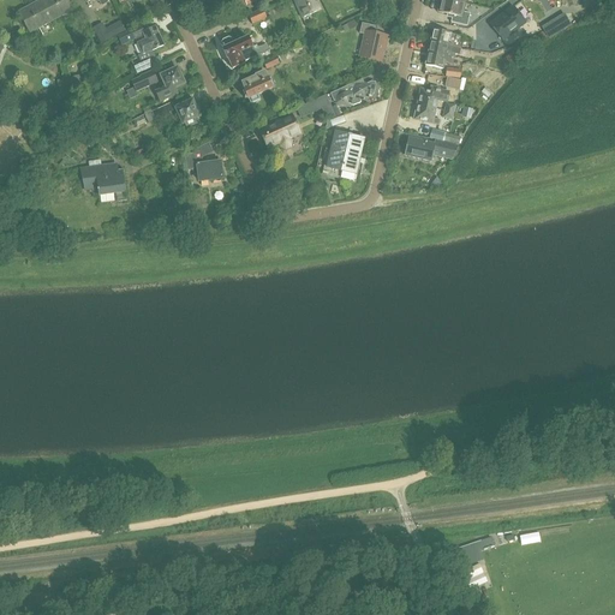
[(42,0),(19,12),(30,33),(72,10),(66,0),(42,0)]
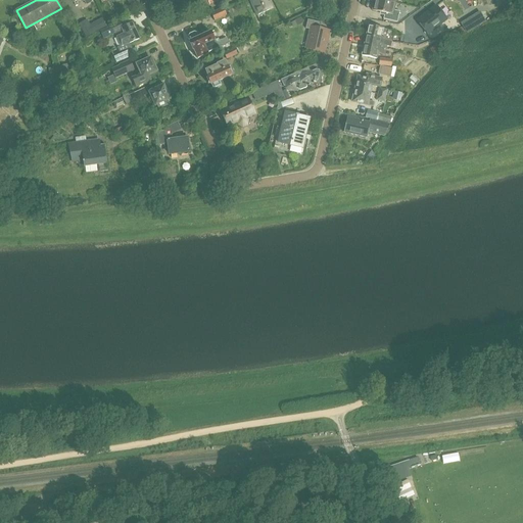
[(252,0),(254,2),(251,3),(256,15),(272,9),(268,0),(252,0)]
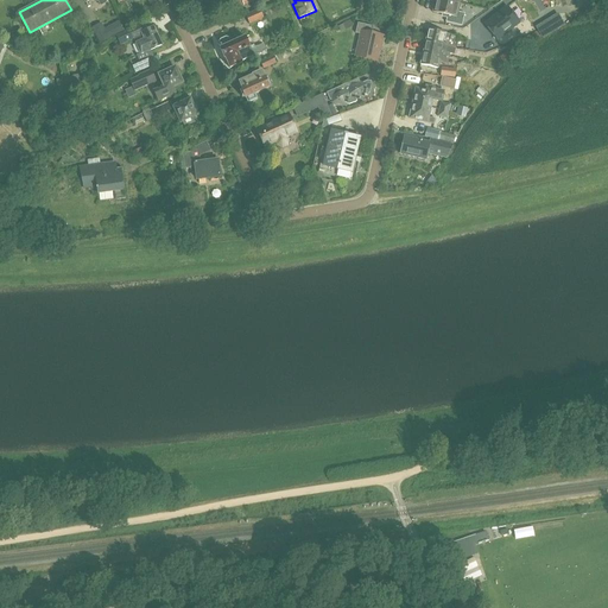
[(445,23),(462,26),(464,13),(458,12),(461,4),(444,0),(435,0),(432,12),(447,16),(445,23)]
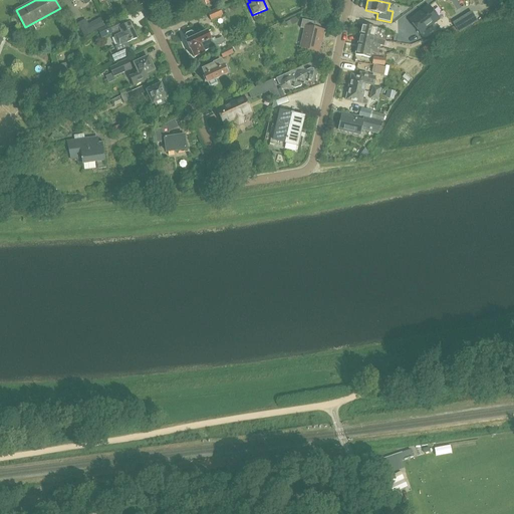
[(427,28),(427,27),(431,24),(432,25),(439,19),(429,6),(422,11),(422,12),(418,16),(417,15),(410,20),(420,34),(427,28)]
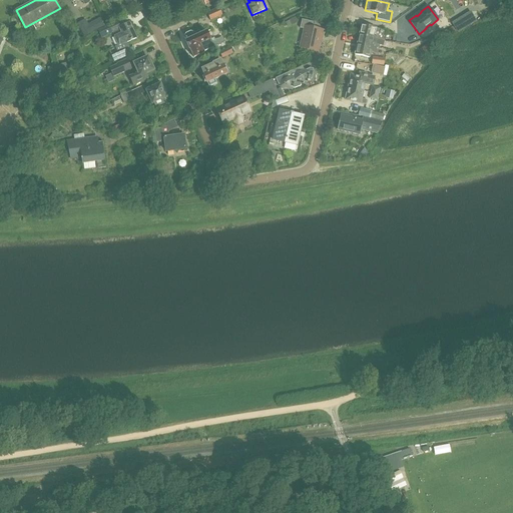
[(206,13),(209,20),(221,15),(218,8),(206,13)]
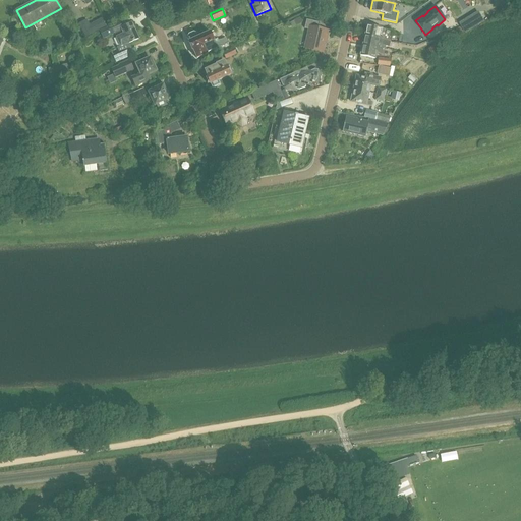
[(477,12),(458,24),(464,34),(483,21),(477,12)]
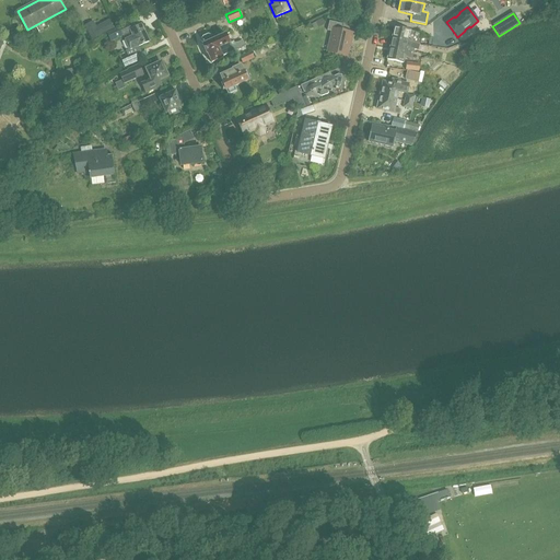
[(315,22),(318,28),(326,25),(323,19),(315,22)]
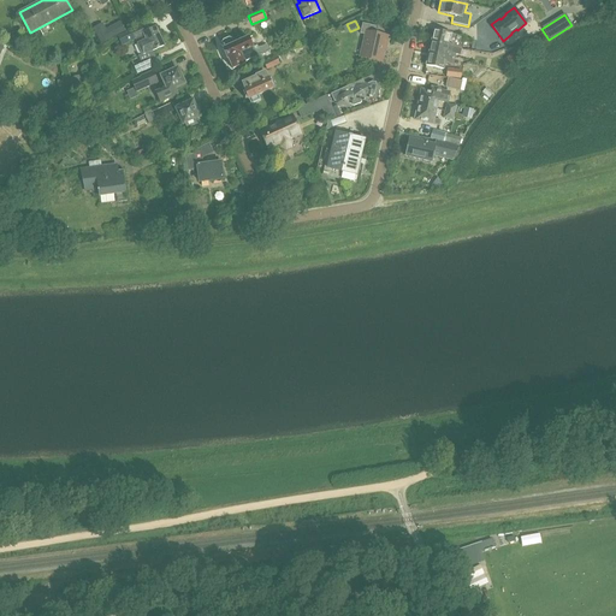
[(361,57),(380,61),(384,47),(385,47),(388,36),(377,34),(378,27),(362,23),(360,34),(366,35),(361,57)]
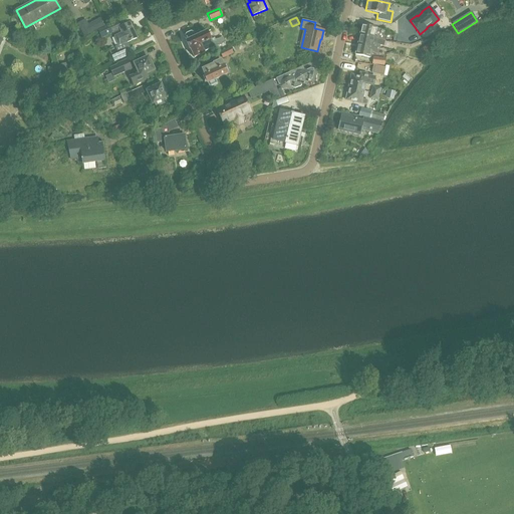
[(136,38),(138,37),(135,30),(133,31),(130,23),(121,27),(118,21),(98,31),(101,38),(112,33),(114,37),(115,37),(118,45),(116,46),(119,53),(129,48),(126,43),(137,38),(136,38)]
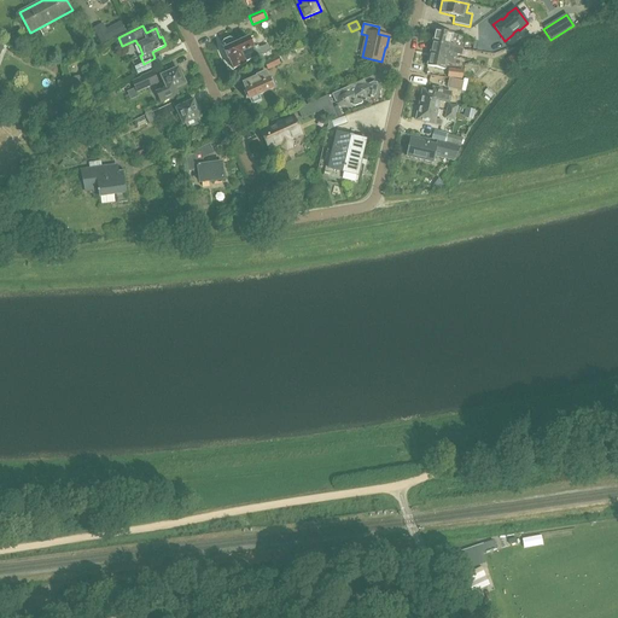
[(94,31),(101,45),(110,40),(103,27),(94,31)]
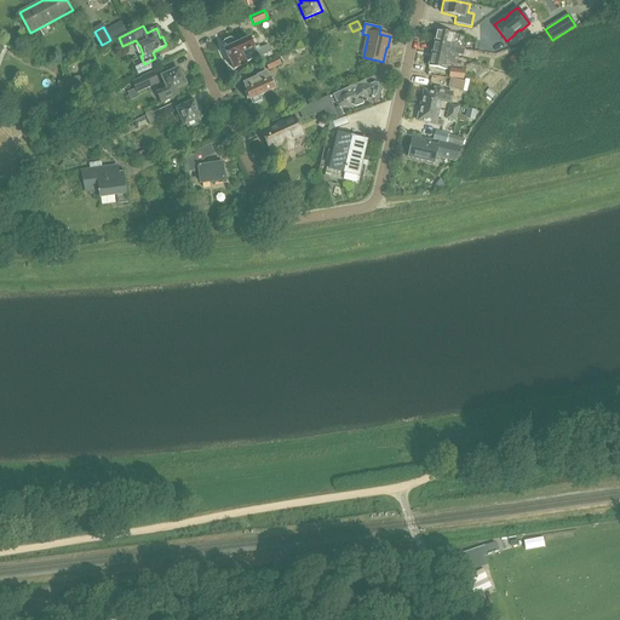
[(459,47),(460,47),(465,49),(468,36),(437,29),(434,41),(452,46),(452,45),(459,47)]
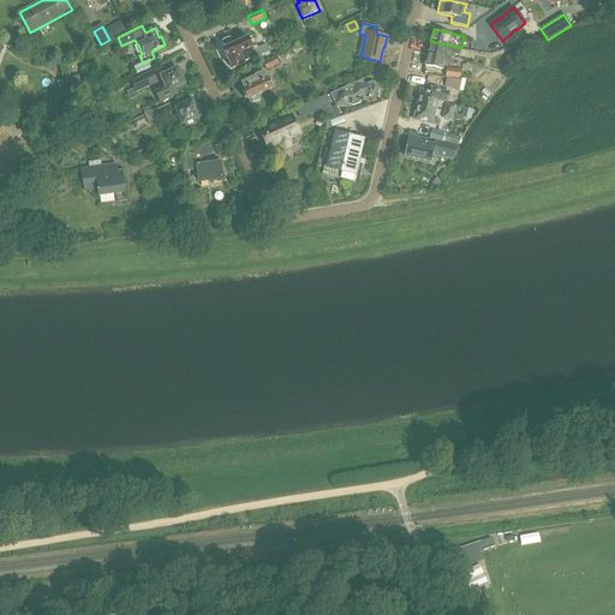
[(227,59),(233,70),(244,65),(243,63),(269,51),(267,45),(260,48),(260,47),(257,47),(257,46),(251,47),(248,37),(234,43),(232,40),(228,37),(221,41),(220,45),(227,60),(227,59)]
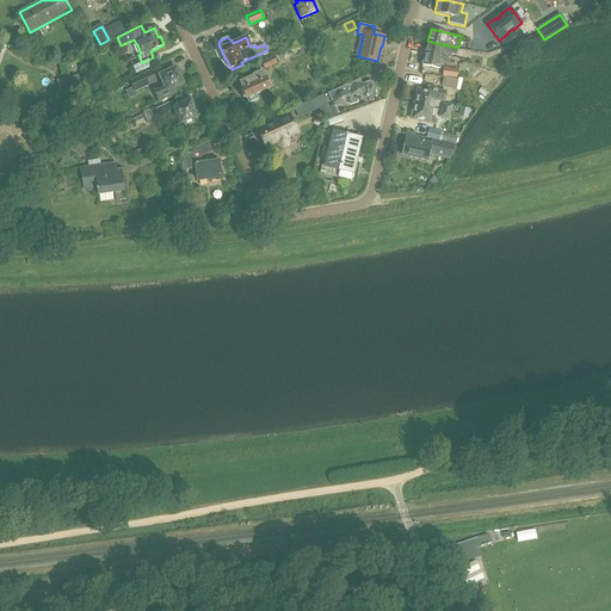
[(427,41),(425,53),(443,57),(443,54),(451,56),(454,47),(452,47),(445,44),(445,45),(427,41)]
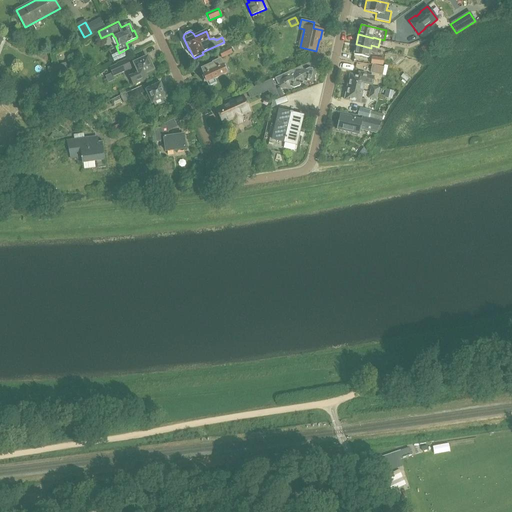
[(433,50),(427,42),(419,49),(425,56),(433,50)]
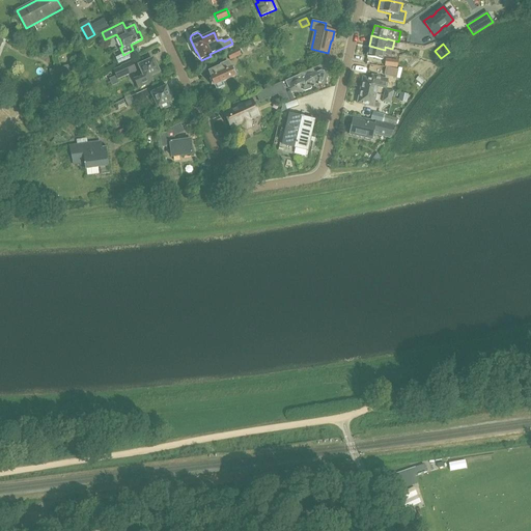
[(367,56),(383,60),(384,55),(391,56),(392,49),(385,47),(385,50),(369,46),(367,56)]
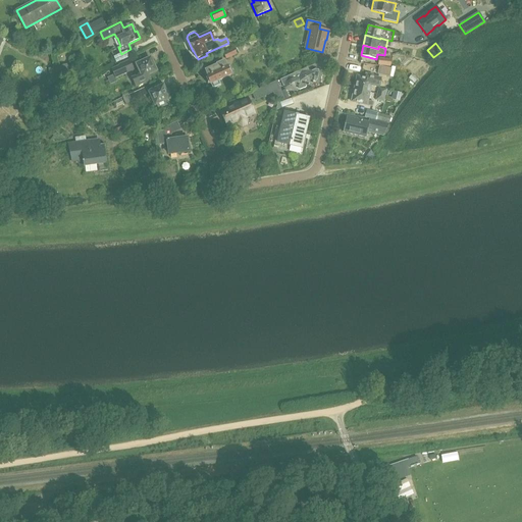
[(222,53),(225,60),(238,54),(235,47),(231,49),(230,47),(223,50),(224,52),(222,53)]
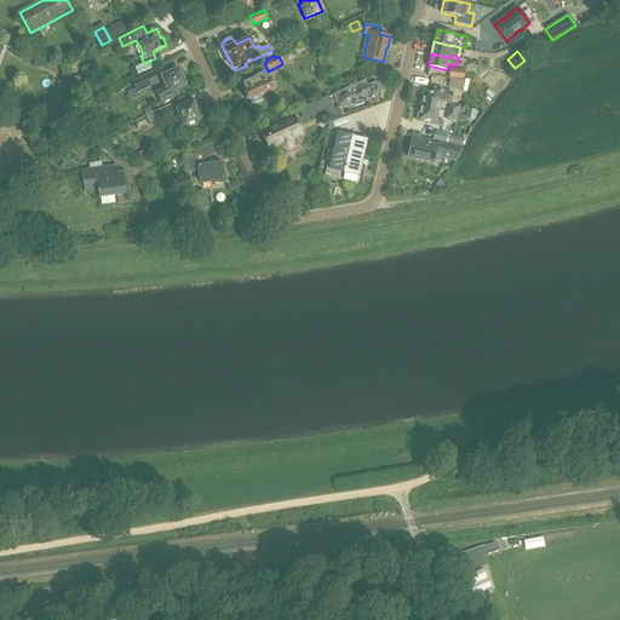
[(154,69),(151,62),(136,69),(138,76),(154,69)]
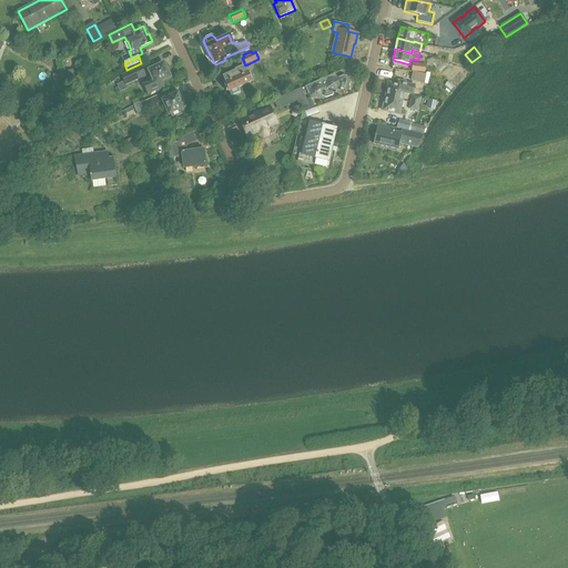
[(142,85),(148,95),(164,88),(162,82),(171,78),(163,61),(145,69),(151,81),(142,85)]
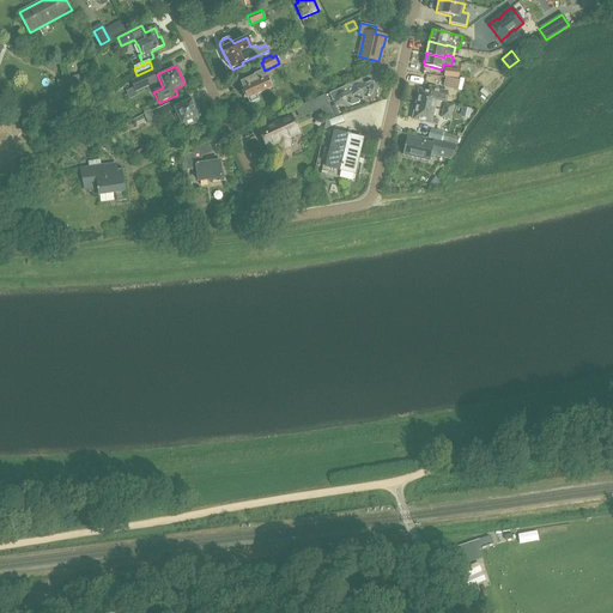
[(443,77),(445,77),(457,78),(459,70),(444,68),(443,77)]
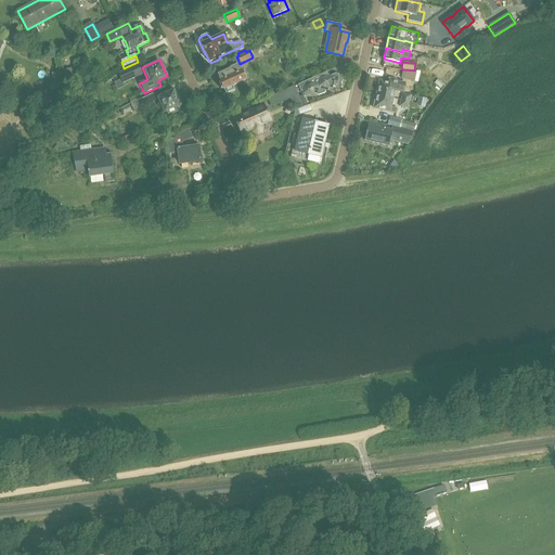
[(118,75),(121,85),(142,75),(138,64),(126,69),(126,72),(118,75)]
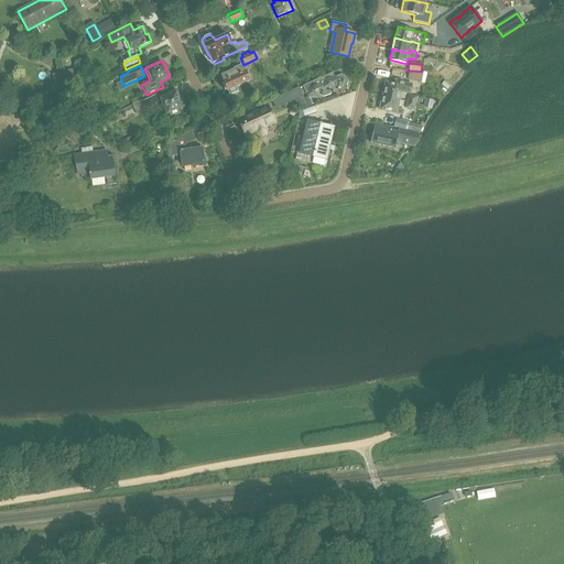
[(228,91),(230,96),(236,93),(235,88),(249,82),(249,80),(252,79),(249,71),(246,73),(242,66),(234,69),(235,71),(221,76),(224,82),(224,83),(221,85),(224,90),(228,91)]
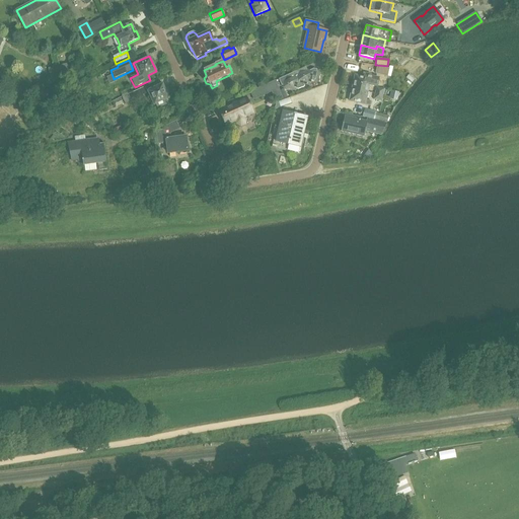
[(59,67),(62,78),(71,75),(67,64),(59,67)]
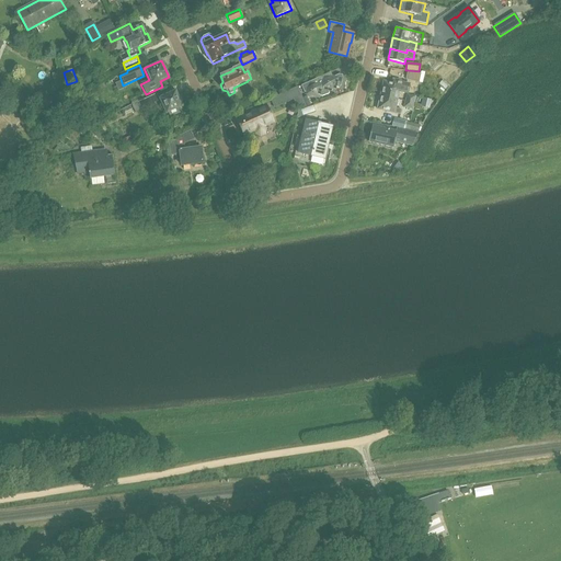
[(421,72),(421,73),(408,70),(405,80),(422,83),(424,73),(421,72)]
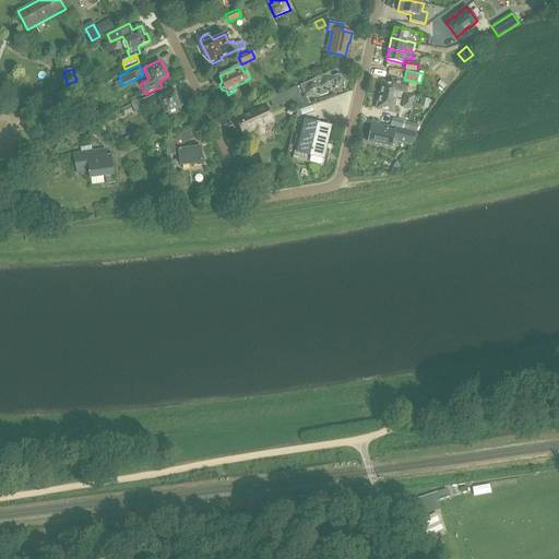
[(305,94),(318,97),(318,95),(320,96),(326,94),(328,91),(333,92),(334,86),(337,87),(341,75),(337,74),(321,82),(319,76),(300,85),(302,92),(306,93),(305,94)]
